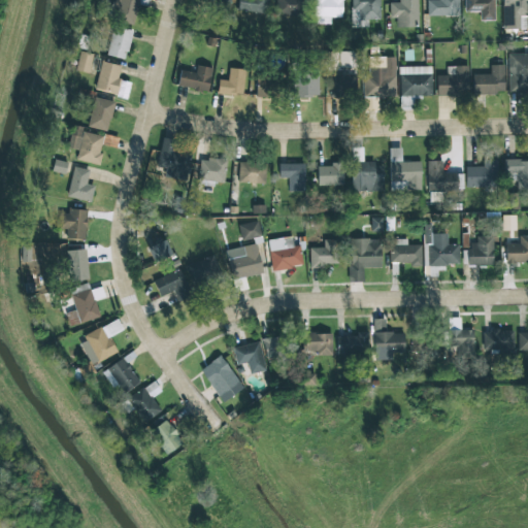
[(114,19),(133,23),(137,4),(147,6),(149,0),(113,0),(112,8),(117,9),(114,19)]
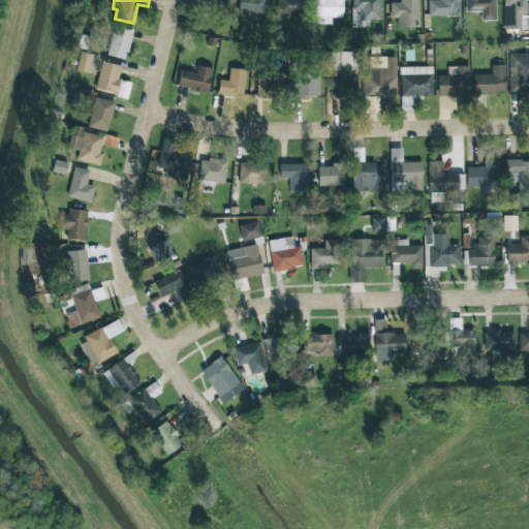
[(217,0),(216,8),(230,9),(231,0),(217,0)]
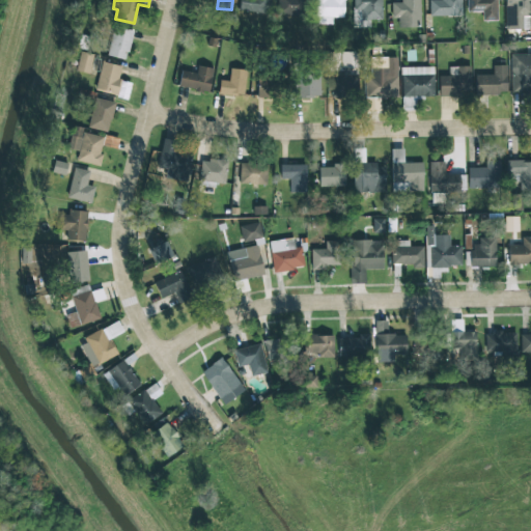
[(270,12),(270,0),(240,0),(240,11),(270,12)]
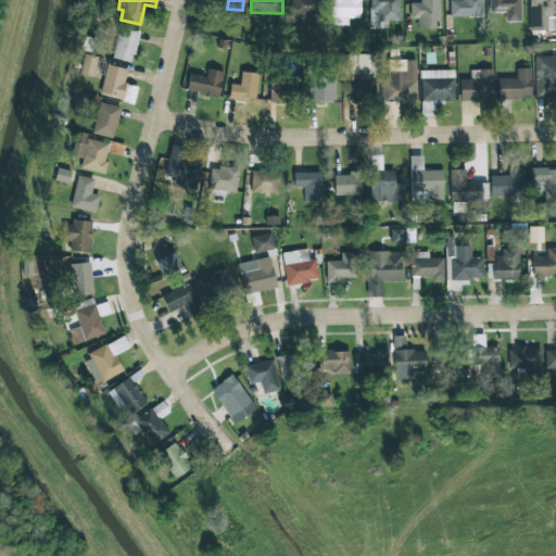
[(319,0),(290,0),(290,16),(319,17),(319,0)]
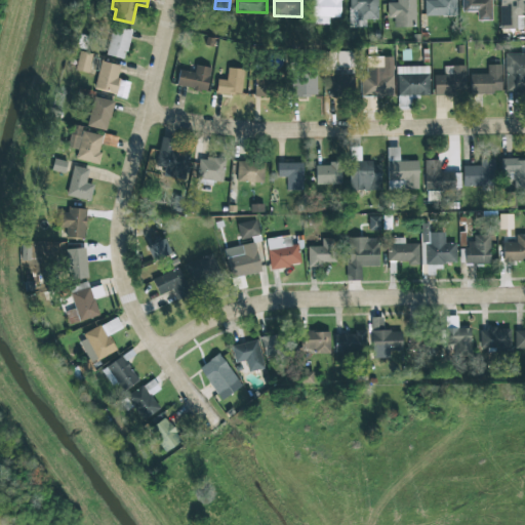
[(312,0),(313,24),(328,25),(328,17),(340,17),(339,0),(312,0)]
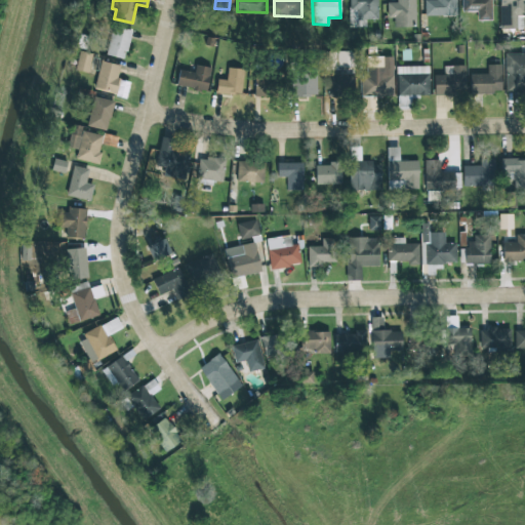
[(349,0),(350,28),(365,27),(365,19),(377,19),(376,0),(349,0)]
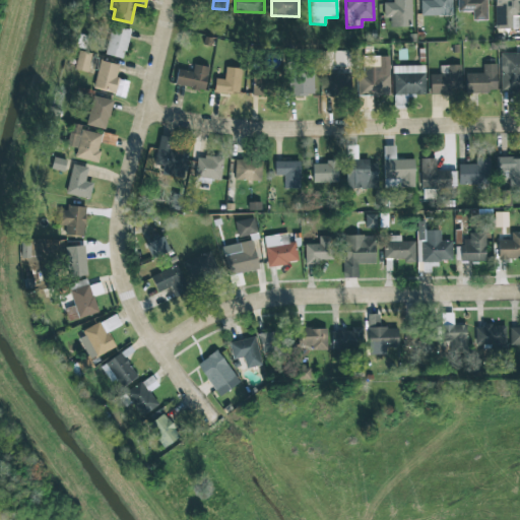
[(410,0),(392,0),(392,3),(383,3),(384,18),(390,18),(390,27),(411,26),(410,0)]
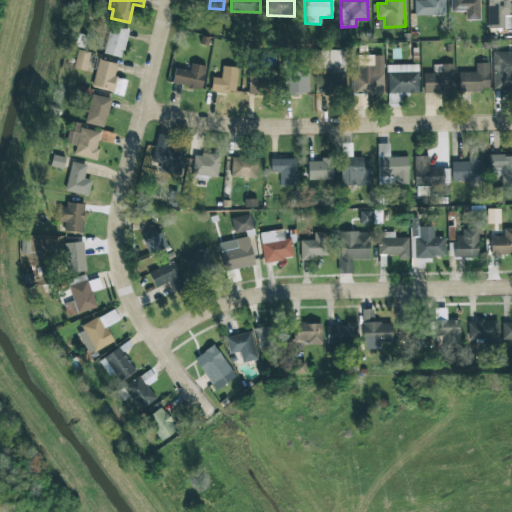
[(414,16),(445,15),(444,0),(421,0),(413,0),(414,16)]
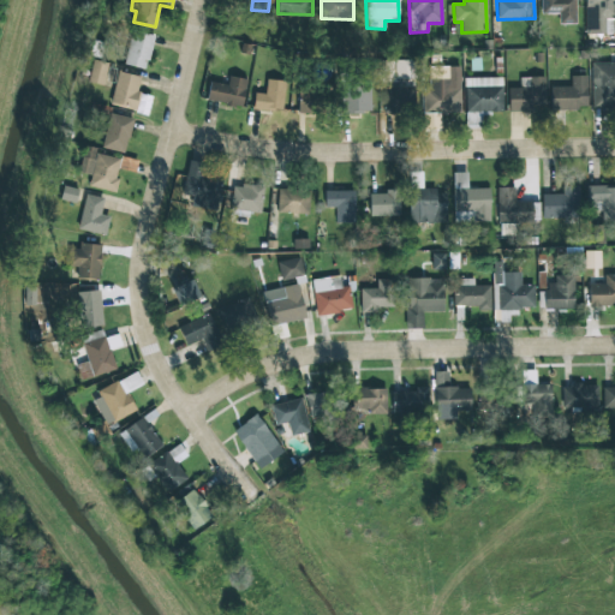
[(575,24),(574,0),(539,0),(541,15),(559,13),(559,24),(575,24)]
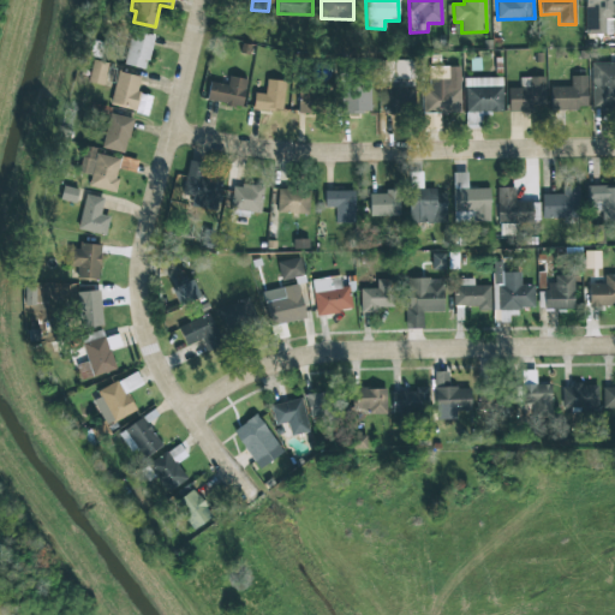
[(614,0),(584,0),(584,34),(613,34),(613,19),(614,18),(614,0)]
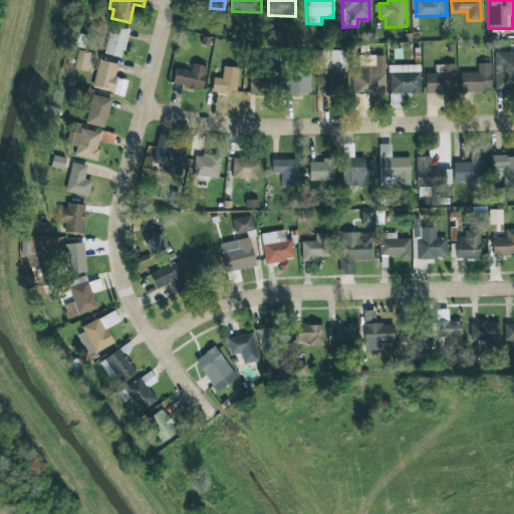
[(130,30),(110,25),(103,54),(122,58),(130,30)]
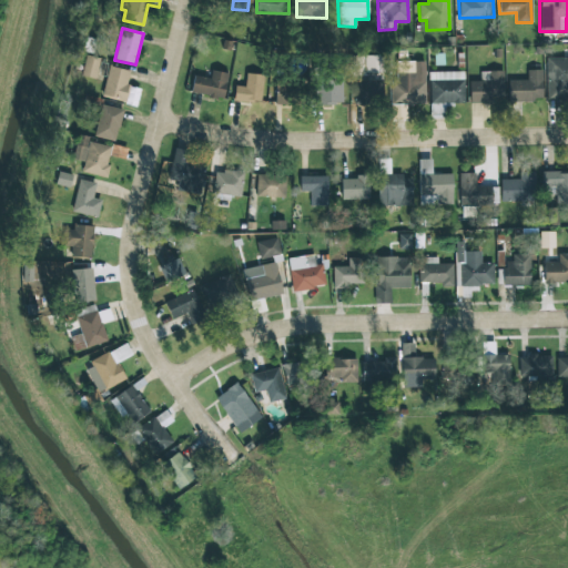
[(82,77),(97,79),(99,58),(84,56),(82,77)]
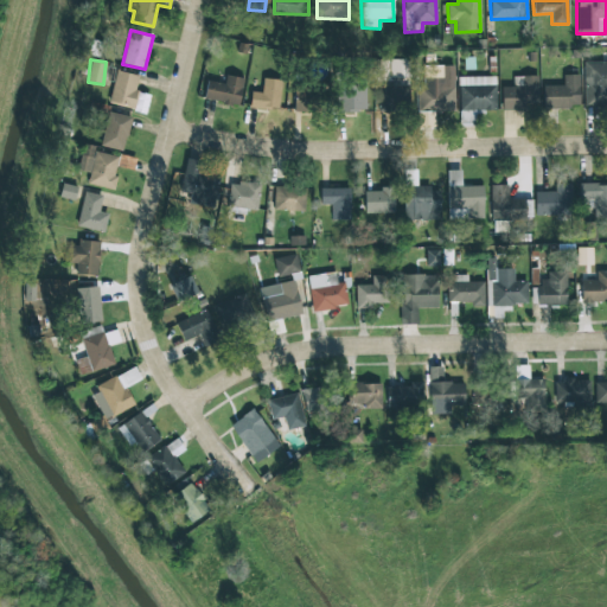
[(606,62),(585,62),(583,106),(606,106),(606,62)]
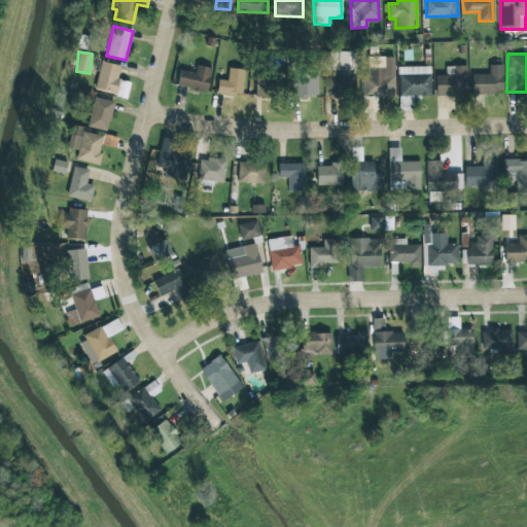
[(364,98),(395,97),(394,57),(384,58),(384,67),(363,68),(364,98)]
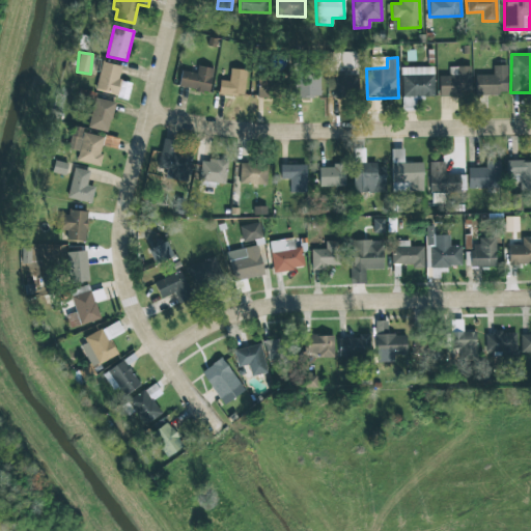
[(131,83),(118,80),(121,66),(102,62),(94,90),(127,99),(131,83)]
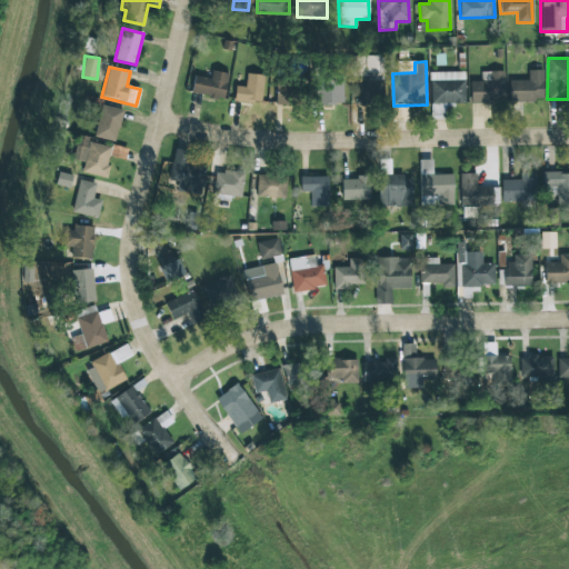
[(542,70),(528,70),(528,80),(509,80),(509,101),(543,101),(542,70)]
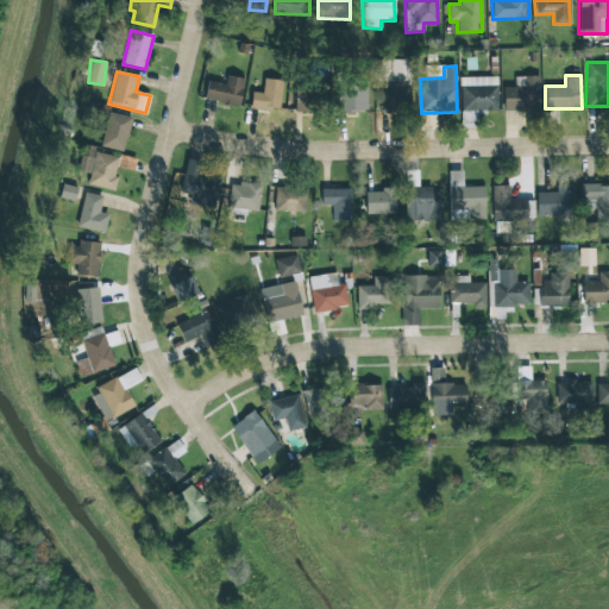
[(225,83),(206,81),(205,101),(240,105),(243,79),(226,76),(225,83)]
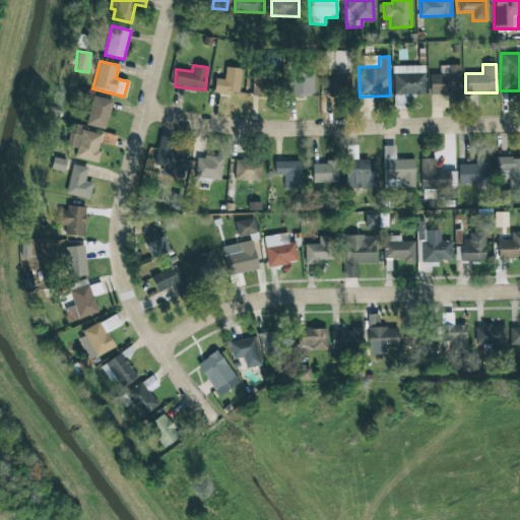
[(430,94),(461,93),(460,65),(439,66),(439,74),(430,74),(430,94)]
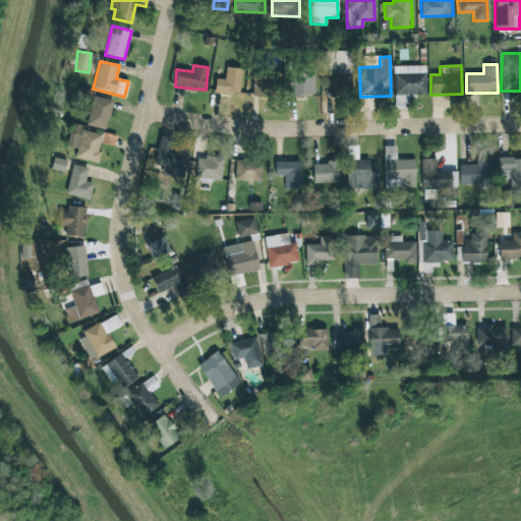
[(426,95),(425,66),(394,66),(394,95),(426,95)]
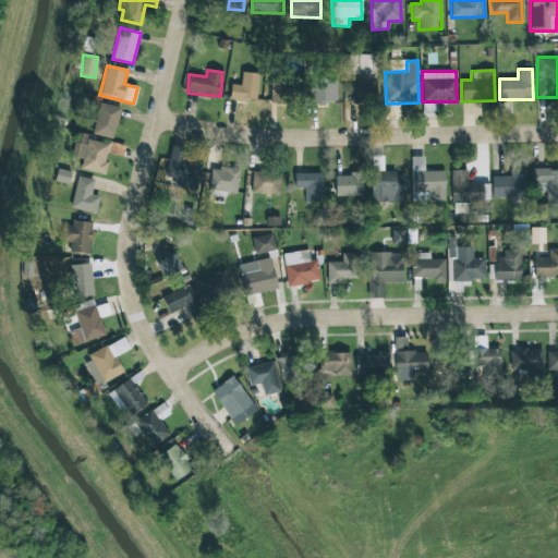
[(257,74),(241,73),(240,85),(230,84),(229,100),(256,101),(257,74)]
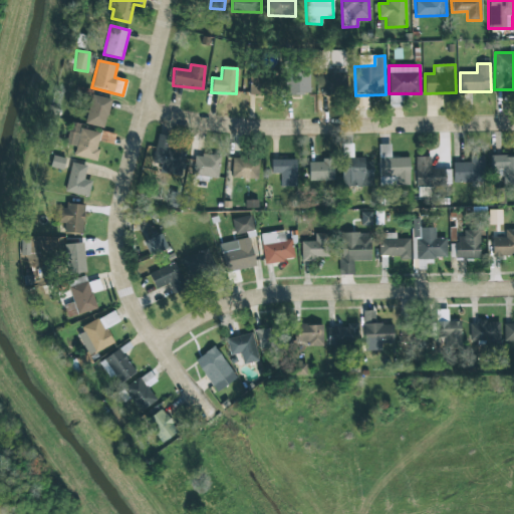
[(309,94),(309,70),(287,70),(287,94),(309,94)]
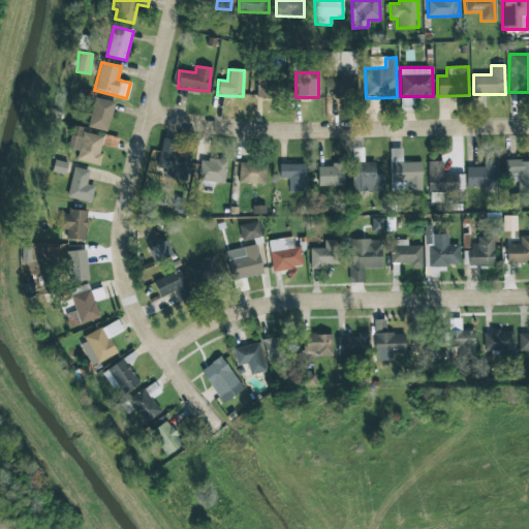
[(355,95),(355,75),(330,76),(330,95),(355,95)]
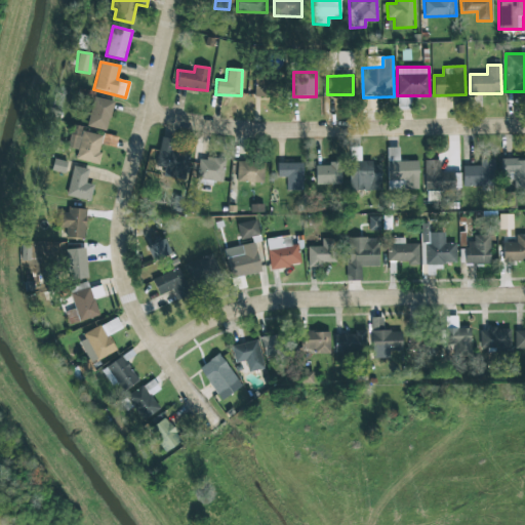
[(272,97),(272,79),(254,79),(254,96),(272,97)]
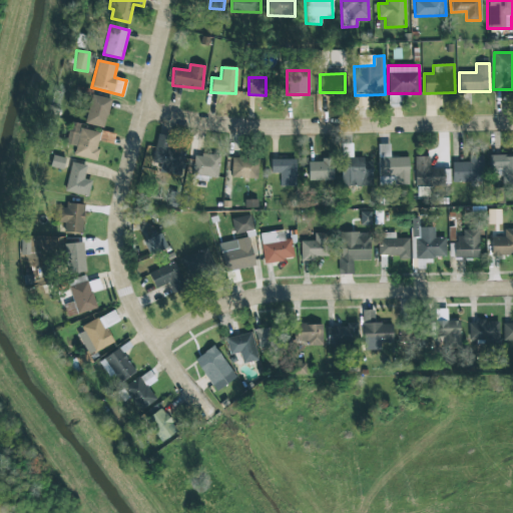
[(105,127),(110,98),(91,95),(85,124),(105,127)]
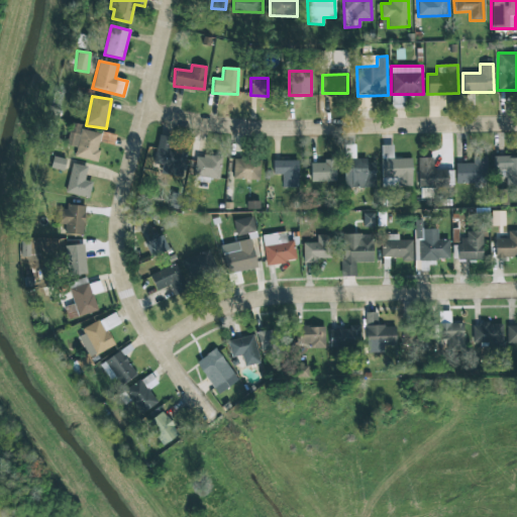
[(74,157),(95,162),(102,133),(80,128),(81,124),(71,122),(66,145),(76,147),(74,157)]
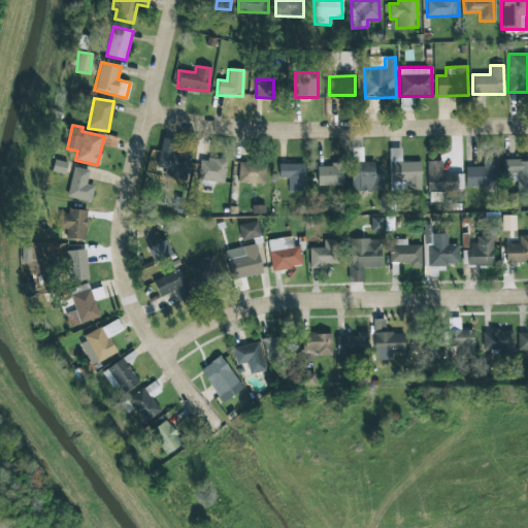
[(401,147),(389,149),(390,191),(421,191),(420,162),(401,162),(401,147)]
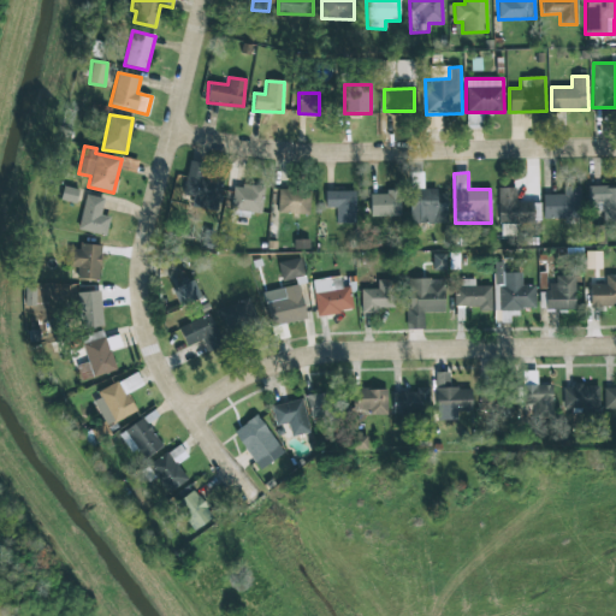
[(219,209),(220,178),(184,177),(183,195),(191,195),(191,208),(219,209)]
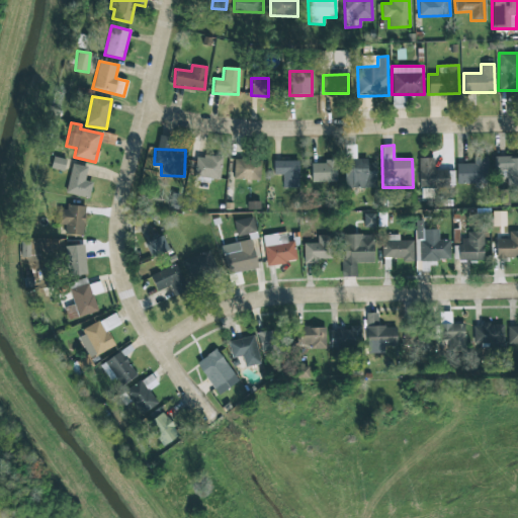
[(456,164),(456,184),(487,183),(487,157),(473,157),(473,163),(456,164)]
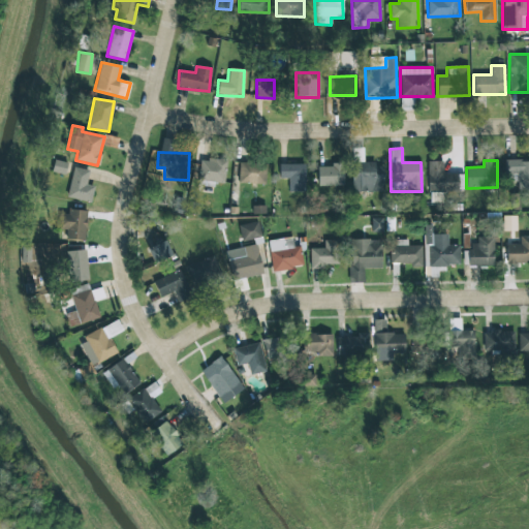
[(528,160),(504,160),(504,174),(518,174),(518,189),(528,189),(528,160)]
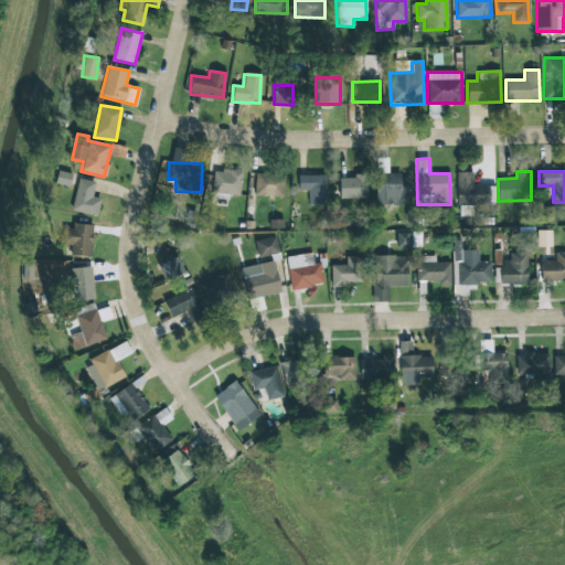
[(472,172),(456,172),(457,204),(496,204),(494,185),(473,187),(472,172)]
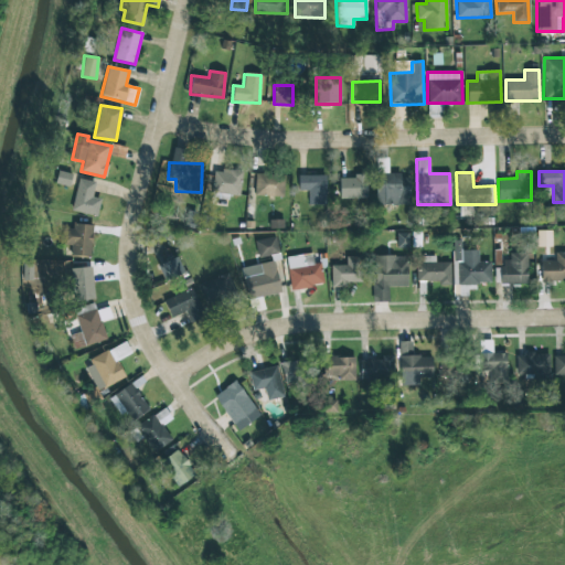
[(409,204),(409,173),(375,174),(376,205),(409,204)]
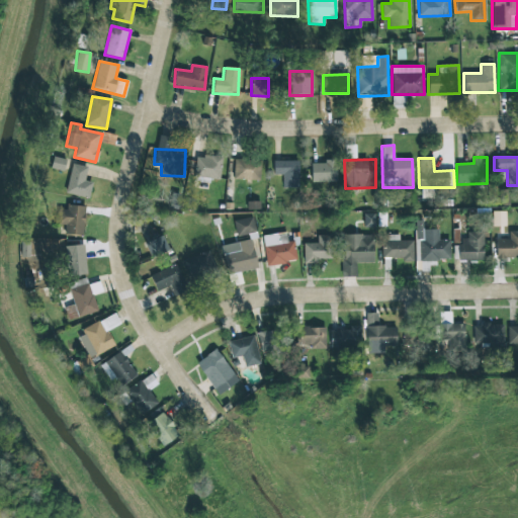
[(260,160),(234,160),(234,179),(259,180),(260,160)]
